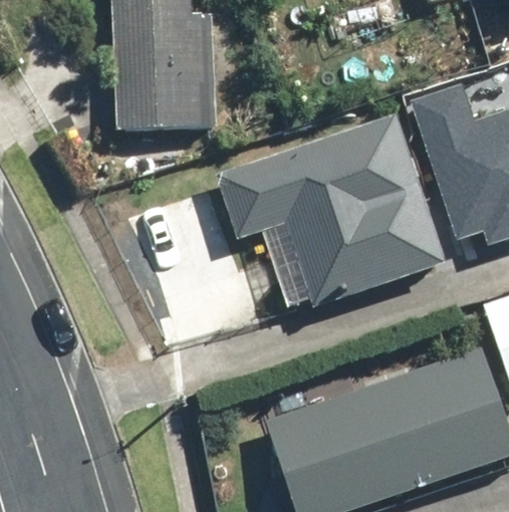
[(112,0),(113,129),(216,129),(215,19),(190,19),(190,0),(112,0)]
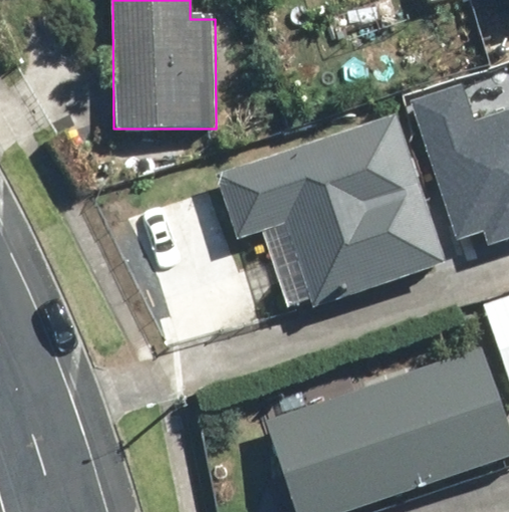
[(456,86),(410,101),(455,238),(477,230),(483,249),(508,240),(508,109),(468,123),(456,86)]
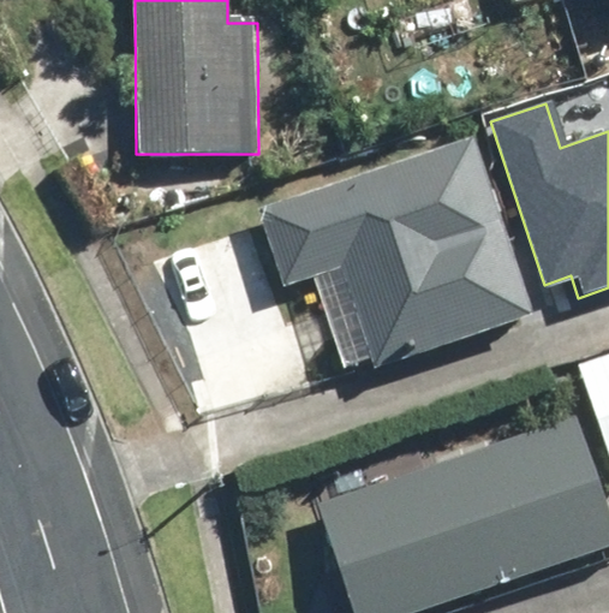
[(481,132),(251,204),(278,289),(341,269),(371,364),(536,313),(481,132)]
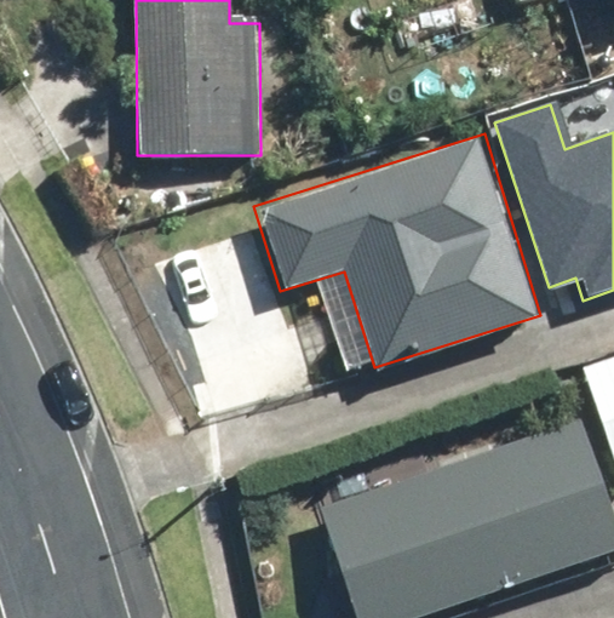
[(613,355),(583,367),(613,461),(613,355)]
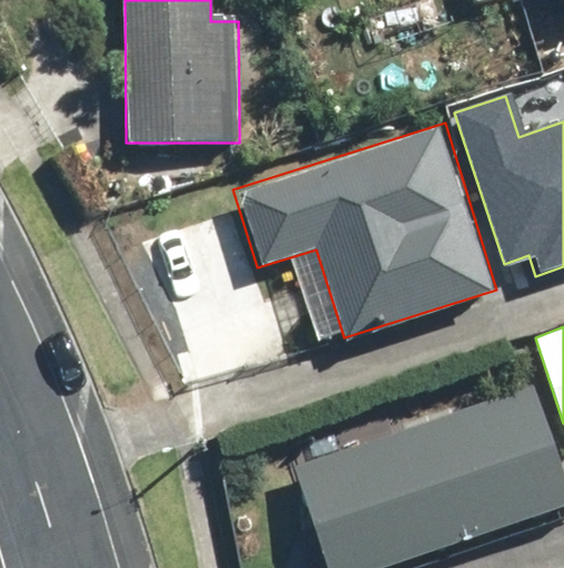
[(563,472),(535,384),(288,464),(322,567),(382,567),(563,508),(563,472)]
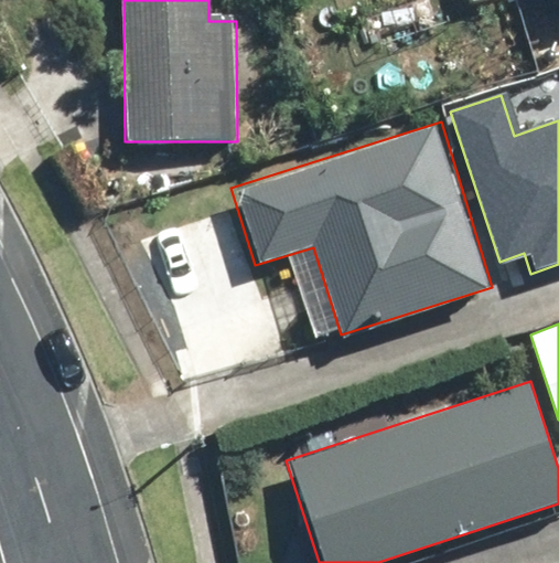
All buildings are outlined.
